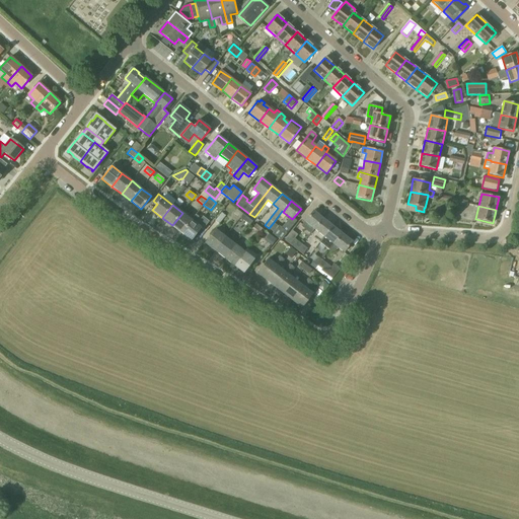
[(240,218),(243,214),(237,209),(234,213),(240,218)]
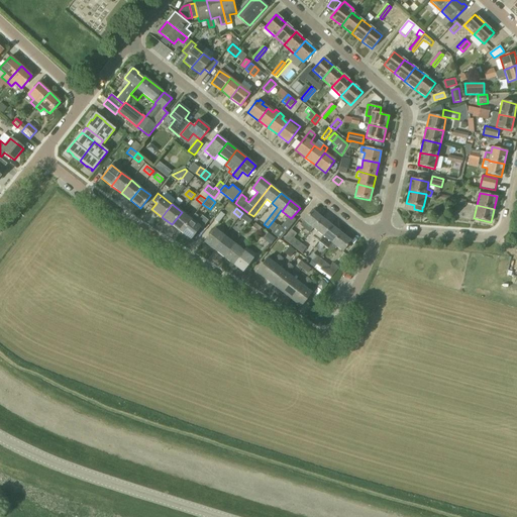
[(313,228),(314,228),(322,218),(312,210),(301,225),(310,232),(313,228)]
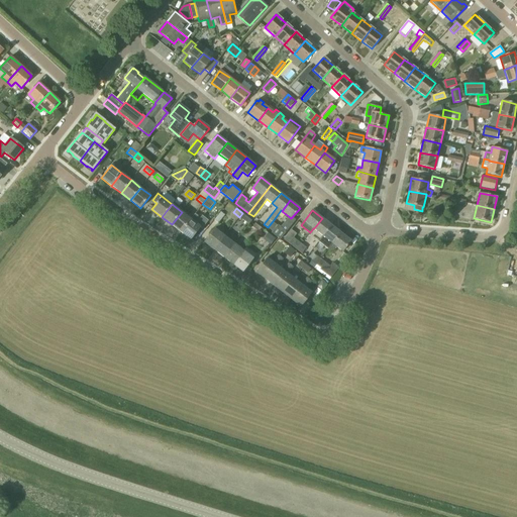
[(181,232),(191,219),(182,212),(172,224),(181,232)]
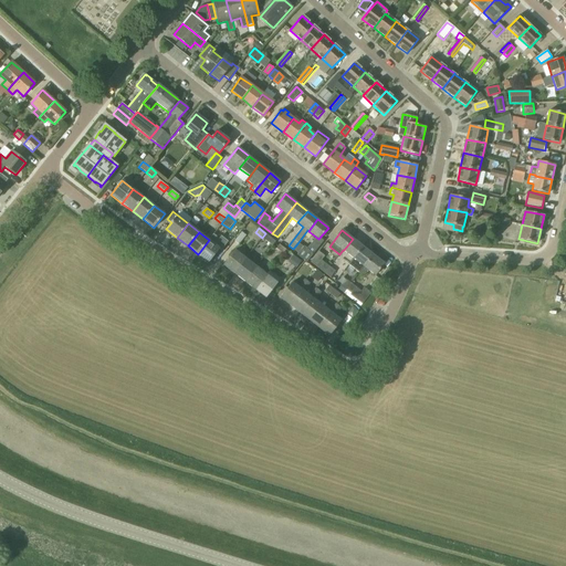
[(239,244),(247,236),(242,232),(234,241),(239,244)]
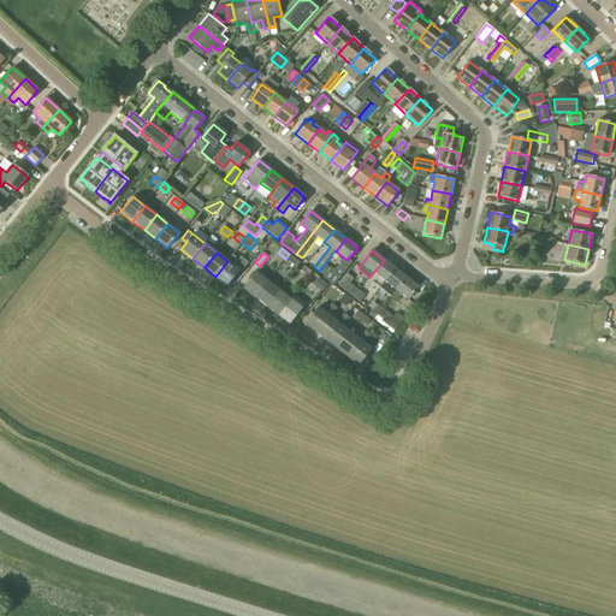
[(289,254),(285,259),(296,267),(300,262),(289,254)]
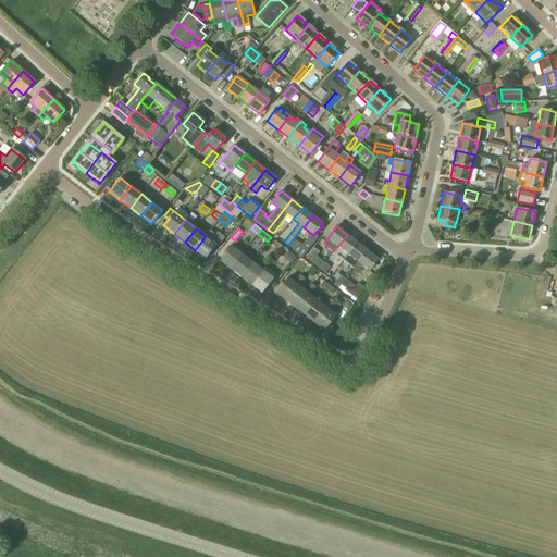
[(195,250),(206,258),(217,245),(219,246),(225,237),(218,232),(211,240),(206,236),(195,250)]
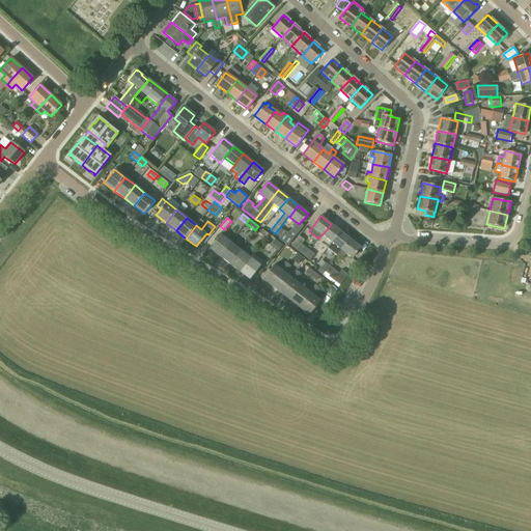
[(332,243),(340,231),(331,224),(323,234),(332,243)]
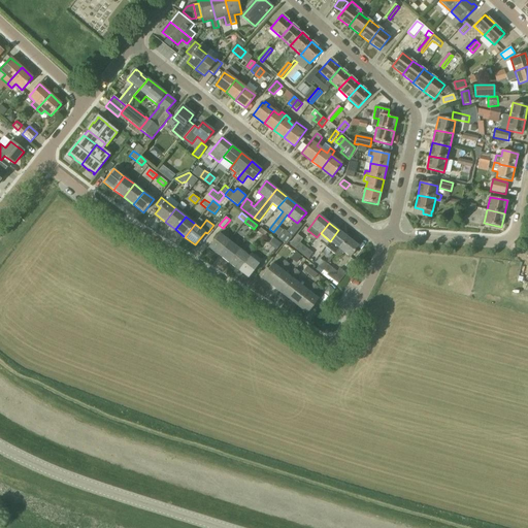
[(278,226),(273,232),(278,236),(284,230),(278,226)]
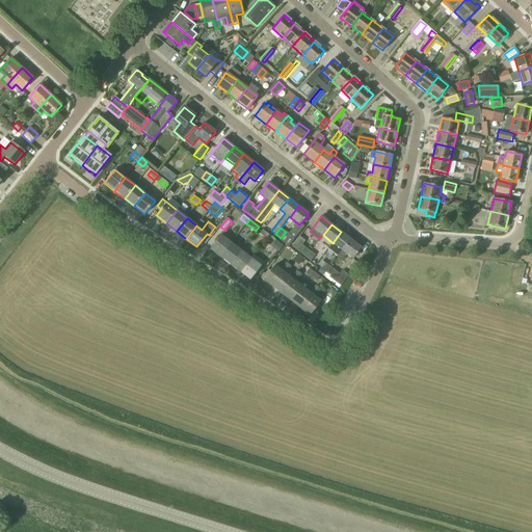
[(263,230),(260,234),(266,238),(269,234),(263,230)]
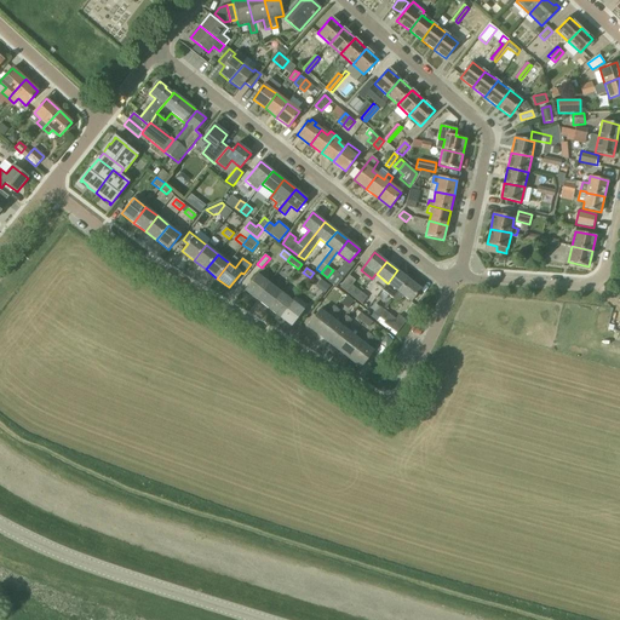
[(382,290),(394,299),(409,280),(397,270),(388,283),(382,290)]
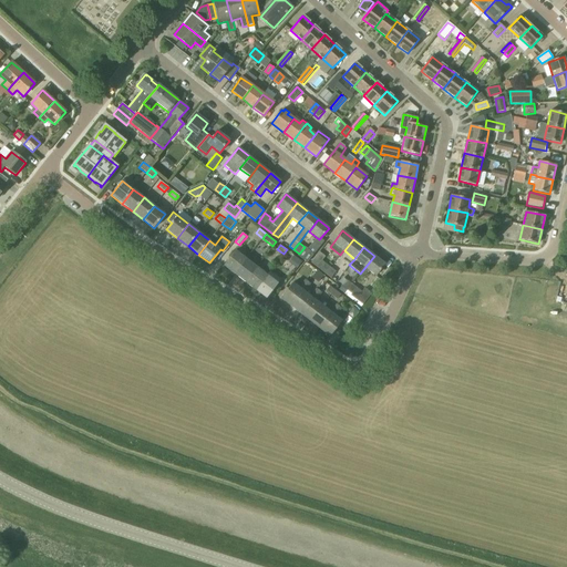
[(235,275),(246,259),(235,250),(224,266),(235,275)]
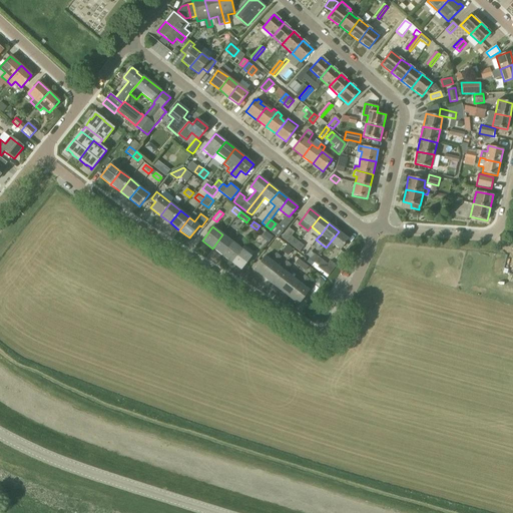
[(282,237),(295,247),(300,241),(292,235),(295,231),(290,227),(282,237)]
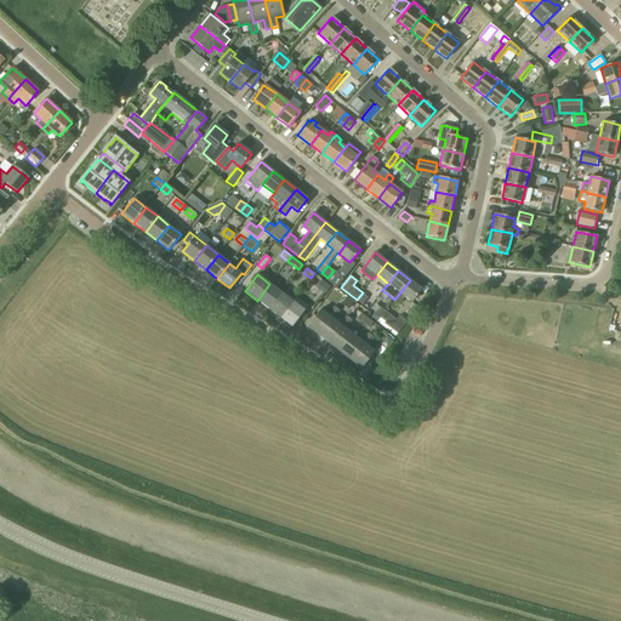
[(317,286),(326,292),(330,285),(322,279),(317,286)]
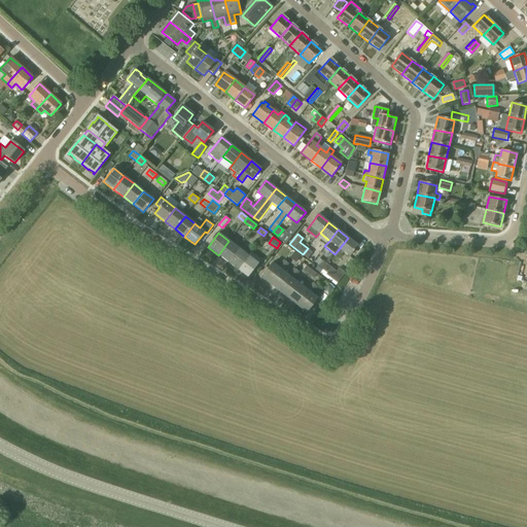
[(348,238),(335,254),(339,257),(343,251),(349,256),(357,245),(348,238)]
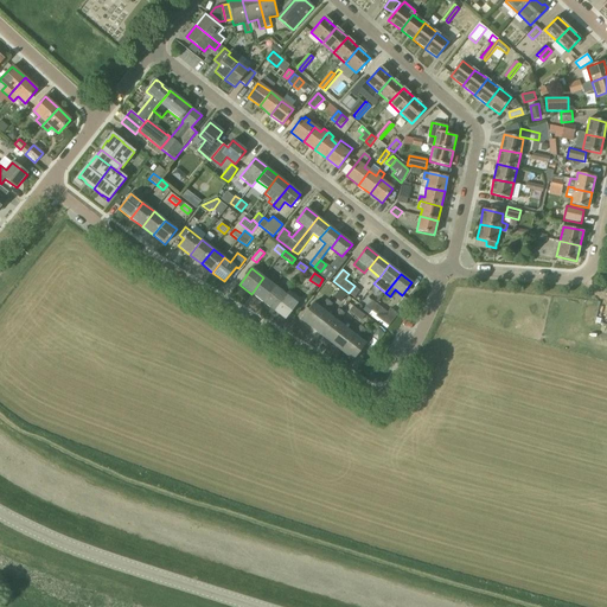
[(263,302),(275,286),(263,278),(251,294),(263,302)]
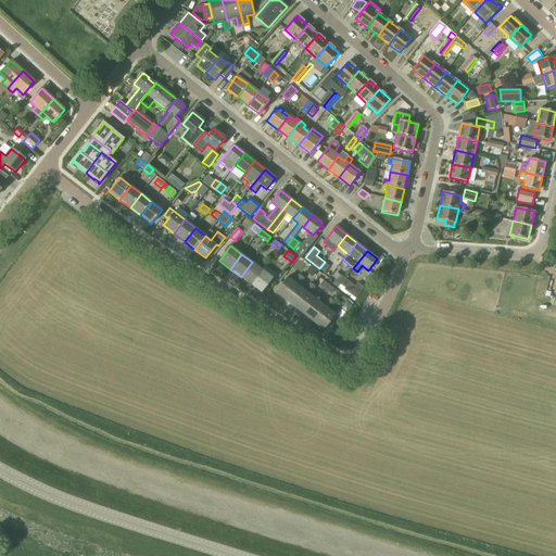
[(262,270),(262,269),(252,262),(241,277),(251,285),(262,270)]
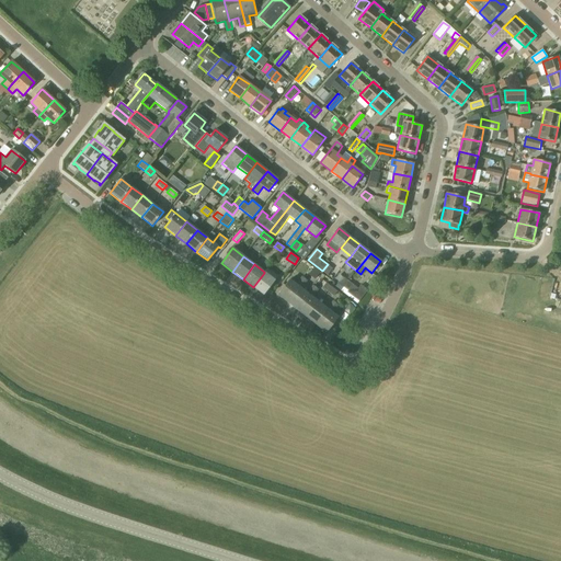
[(328,264),(322,271),(328,275),(333,268),(328,264)]
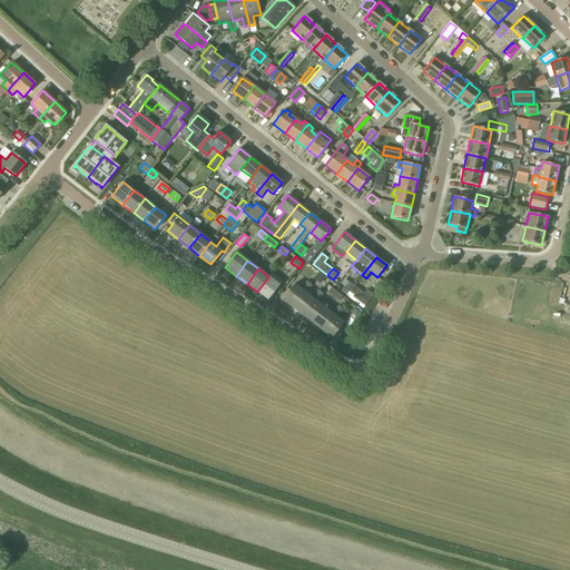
[(268,277),(257,292),(268,301),(284,281),(272,272),(268,276),(268,277)]
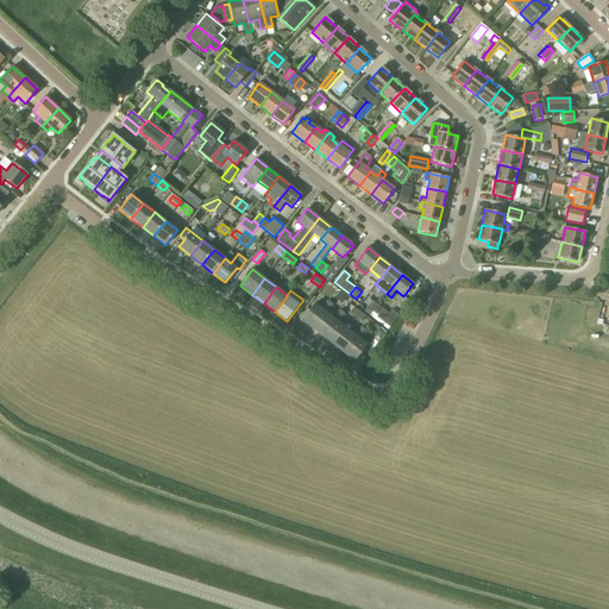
[(322,306),(328,311),(333,305),(327,299),(322,306)]
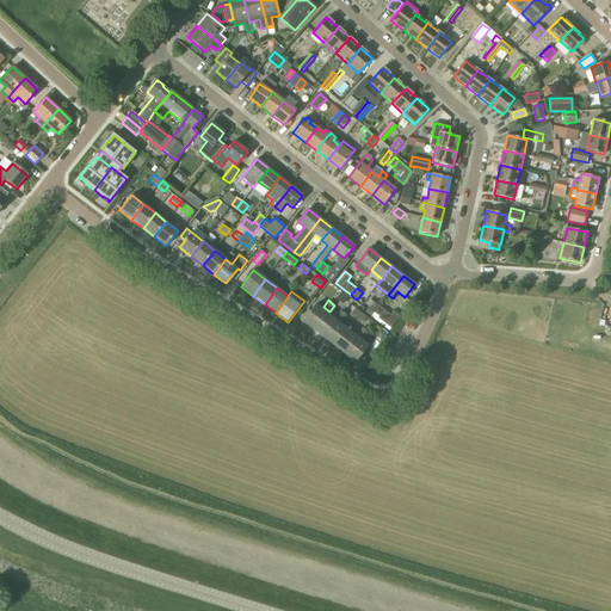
[(374,313),(380,306),(374,301),(368,308),(374,313)]
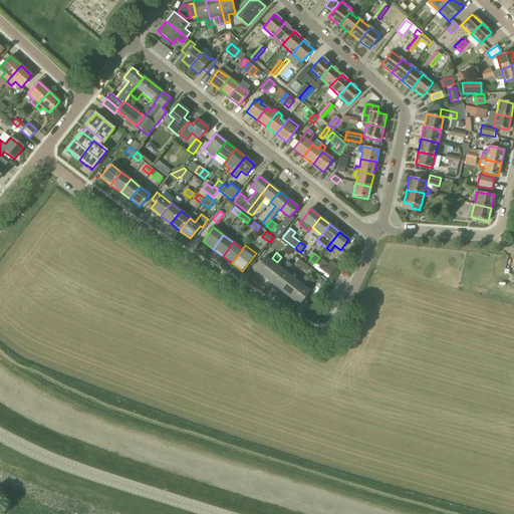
[(265,256),(254,270),(263,277),(265,278),(275,264),(277,262),(272,258),(270,260),(265,256)]
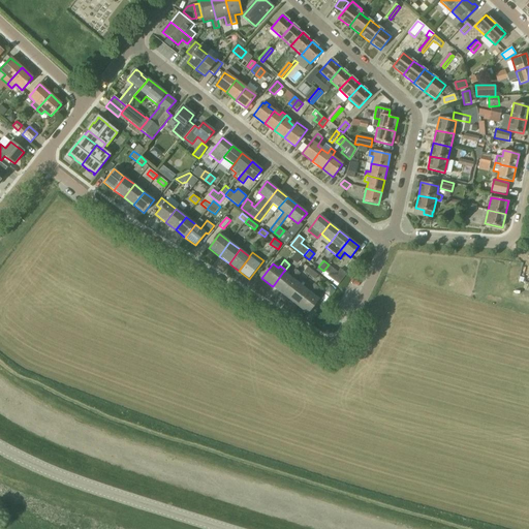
[(329,265),(323,271),(329,275),(328,276),(339,284),(347,274),(340,269),(338,272),(329,265)]
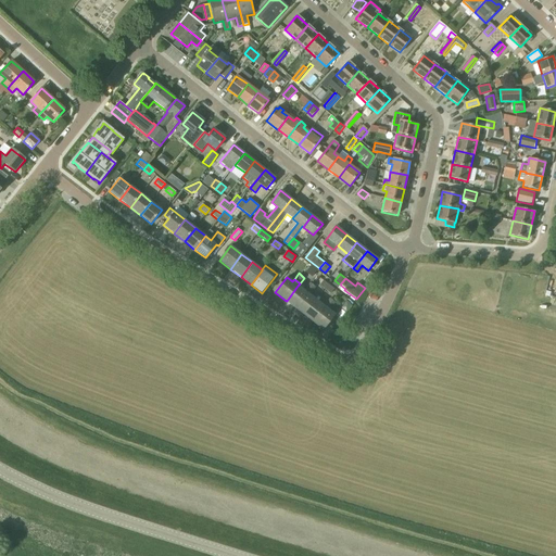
[(325,289),(328,285),(324,280),(319,286),(325,289)]
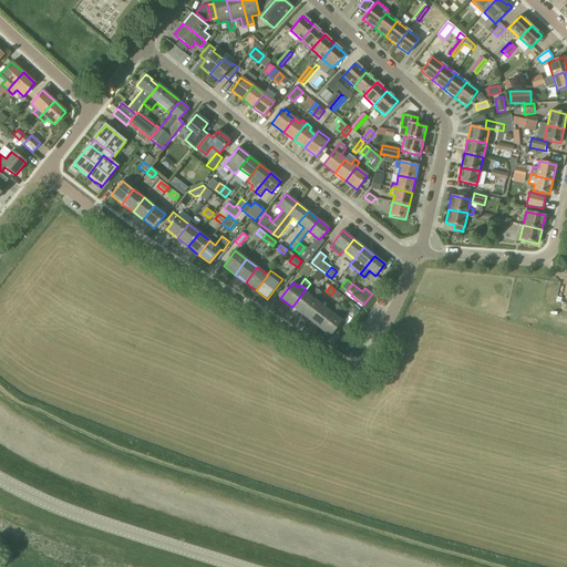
[(317,287),(312,294),(315,296),(318,298),(322,291),(319,289),(317,287)]
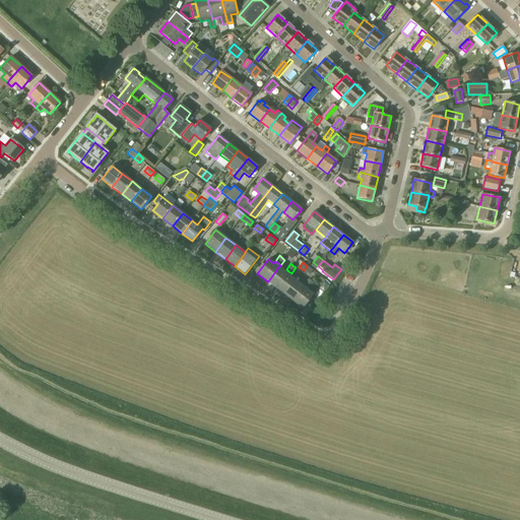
[(307,266),(304,270),(310,275),(313,270),(307,266)]
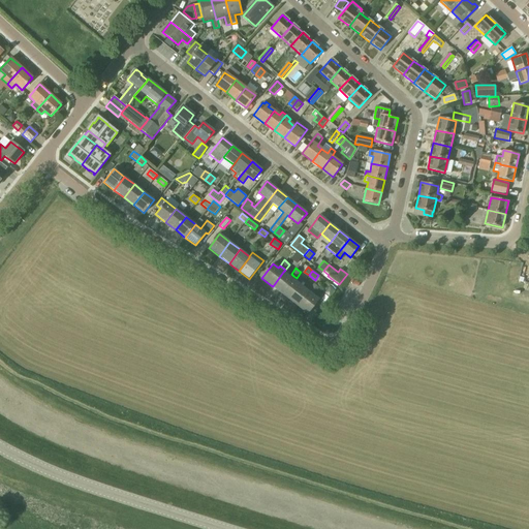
[(283,272),(273,286),(280,292),(281,292),(291,278),(293,276),(291,274),(289,276),(284,273),(283,272)]
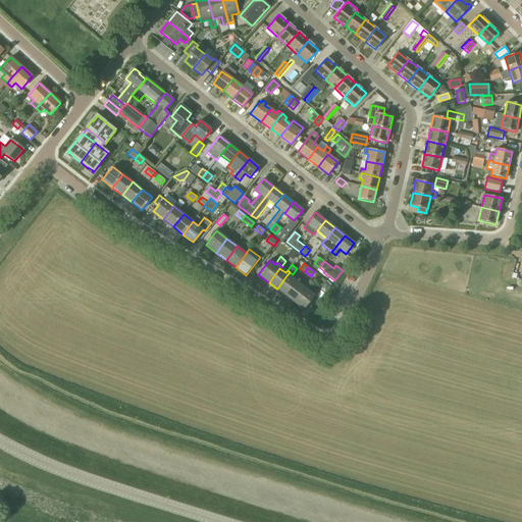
[(288,274),(277,289),(284,295),(296,281),(291,276),(293,274),(290,272),(288,274)]
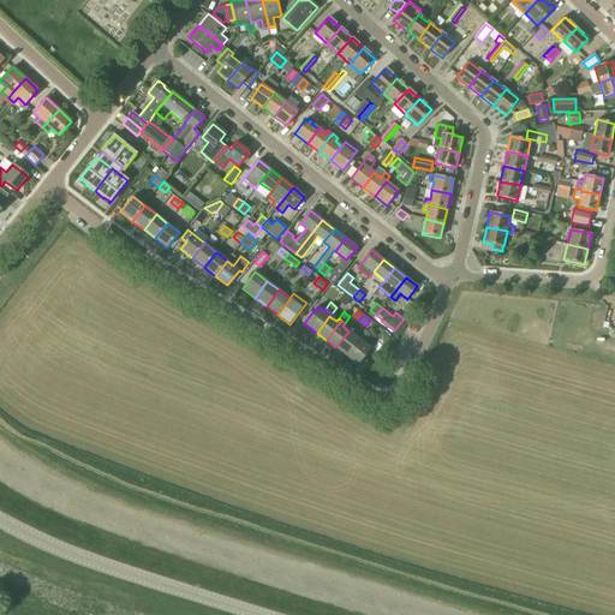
[(365,329),(360,335),(366,341),(371,335),(368,332),(365,329)]
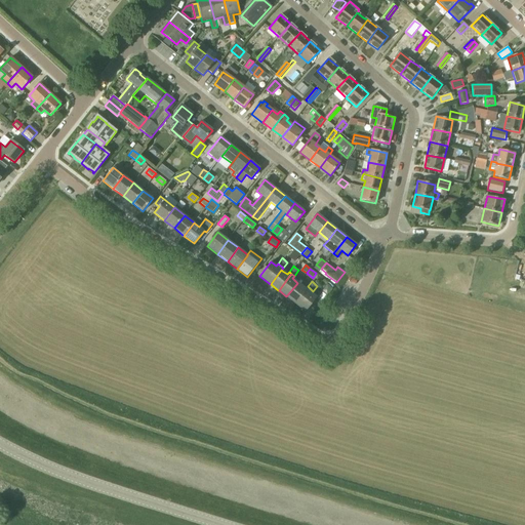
[(297,283),(286,296),(287,297),(294,303),(306,289),(298,283),(297,283)]
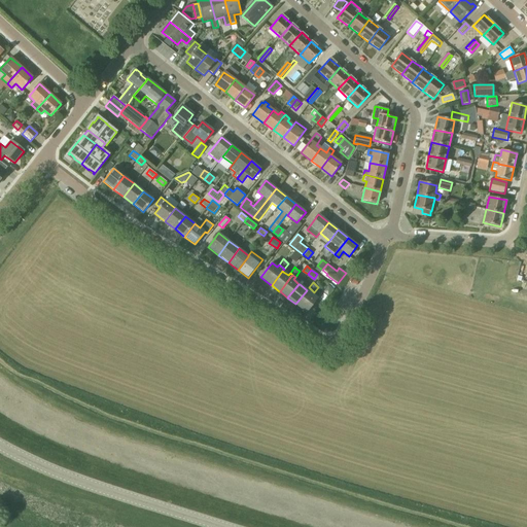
[(307,290),(295,304),(297,306),(307,313),(318,299),(312,294),(314,292),(309,287),(307,290)]
